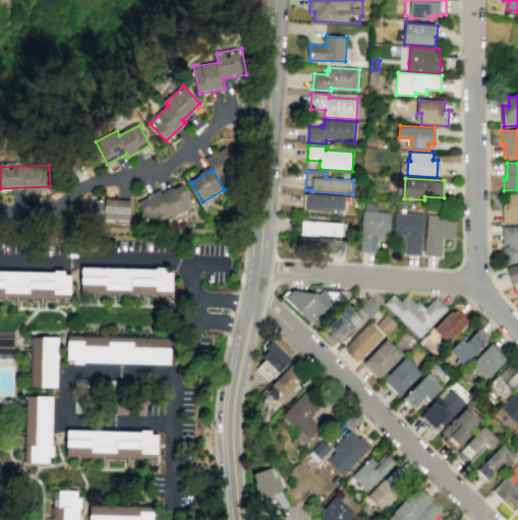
[(140,204),(161,192),(162,194),(170,190),(171,191),(185,184),(195,205),(192,207),(193,209),(175,218),(172,213),(159,220),(157,215),(149,219),(140,204)]
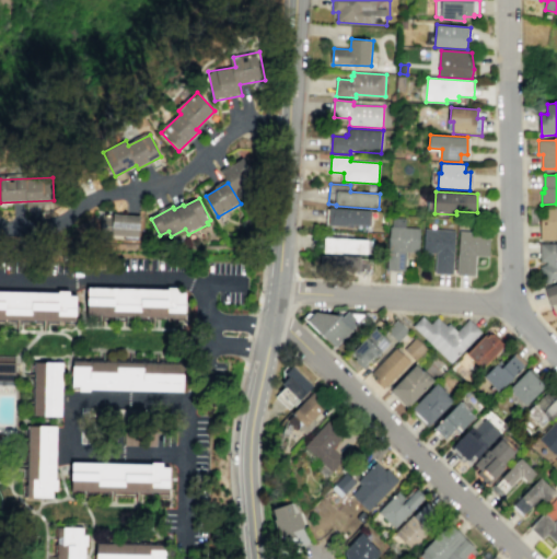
[(332,208),(372,210),(372,226),(349,225),(349,226),(331,225),(332,208)]
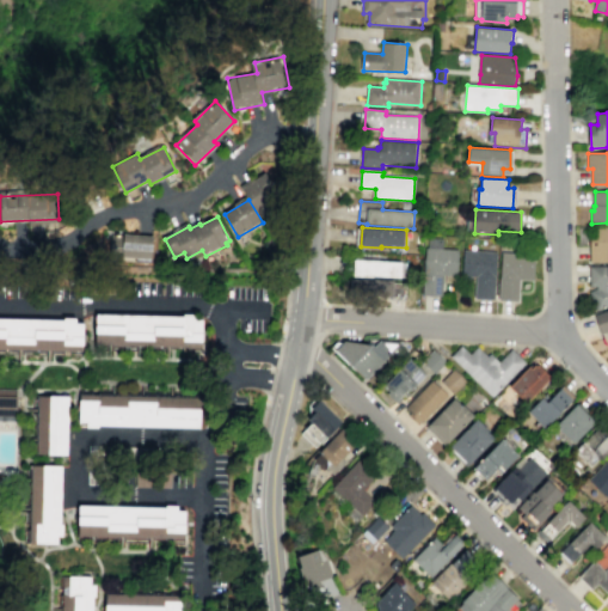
[(597,228),(607,228),(607,263),(591,263),(591,239),(597,239),(597,228)]
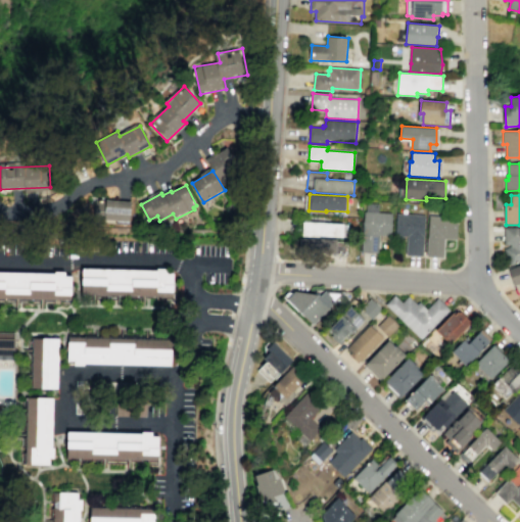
[(105,220),(107,200),(133,202),(131,222),(105,220)]
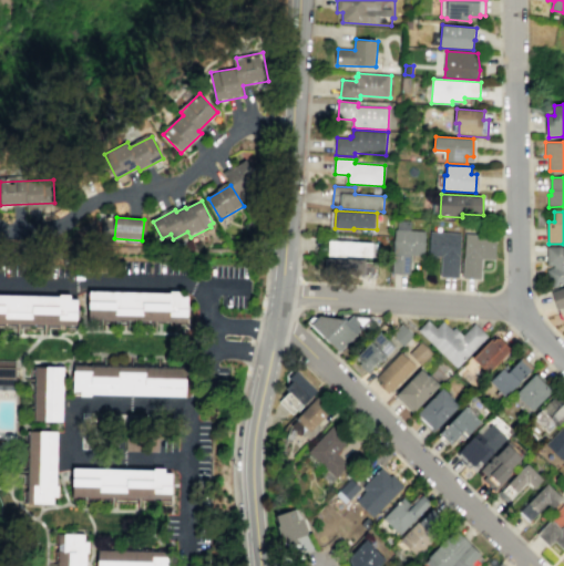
[(399,220),(411,222),(411,230),(428,232),(427,255),(412,254),(411,274),(395,274),(396,229),(398,229),(399,220)]
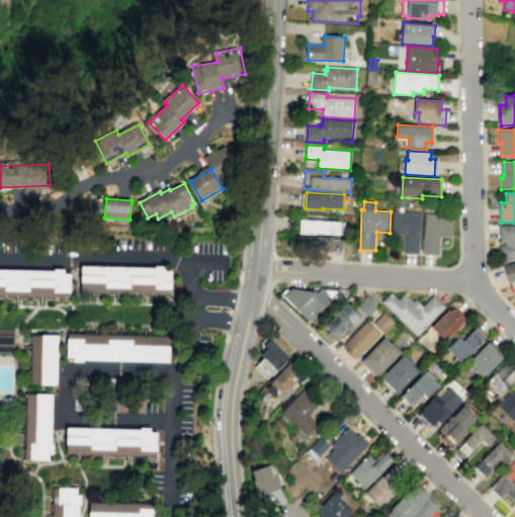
[(394,211),(422,213),(420,254),(404,253),(405,235),(393,235),(394,211)]
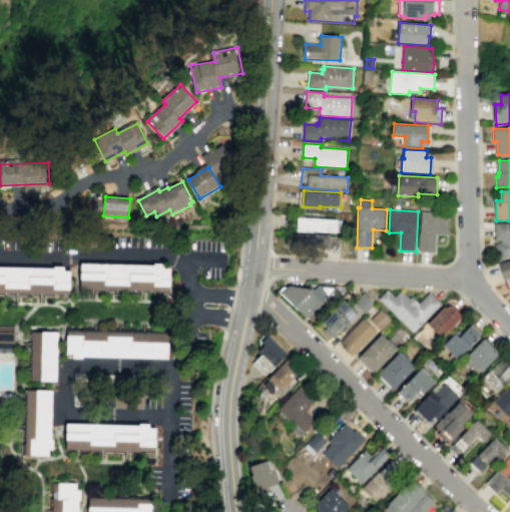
[(422,211),(450,213),(449,235),(437,234),(436,253),(419,251),(422,211)]
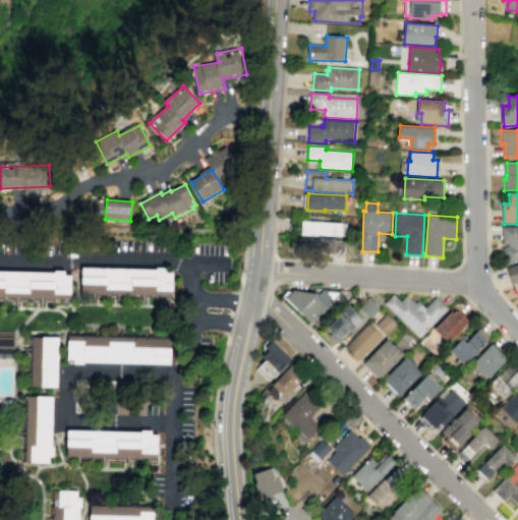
[(301,236),(319,237),(320,235),(347,237),(348,224),(302,221),(301,236)]
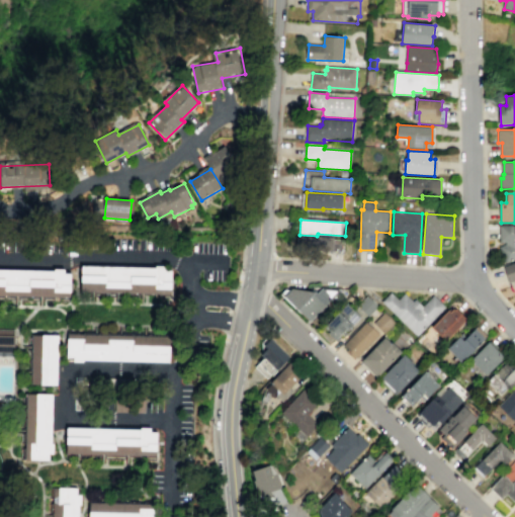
[(500,225),(514,225),(514,260),(507,263),(501,247),(507,245),(507,243),(500,243),(500,225)]
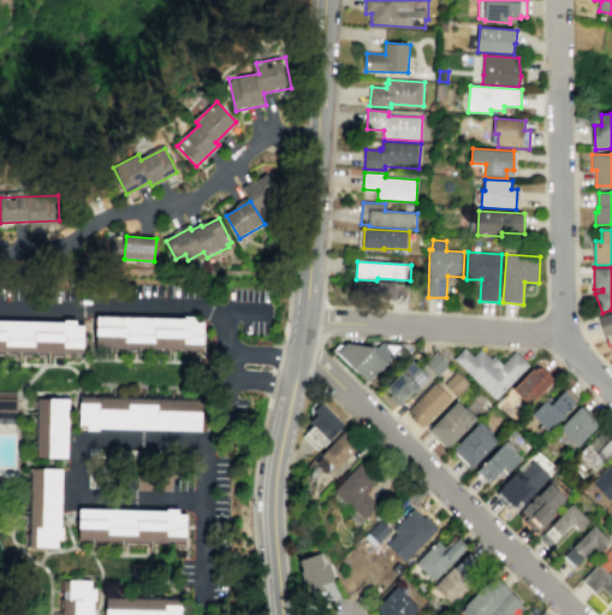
[(355,281),(376,283),(376,282),(398,283),(397,285),(410,287),(409,302),(394,301),(394,299),(354,297),(355,281)]
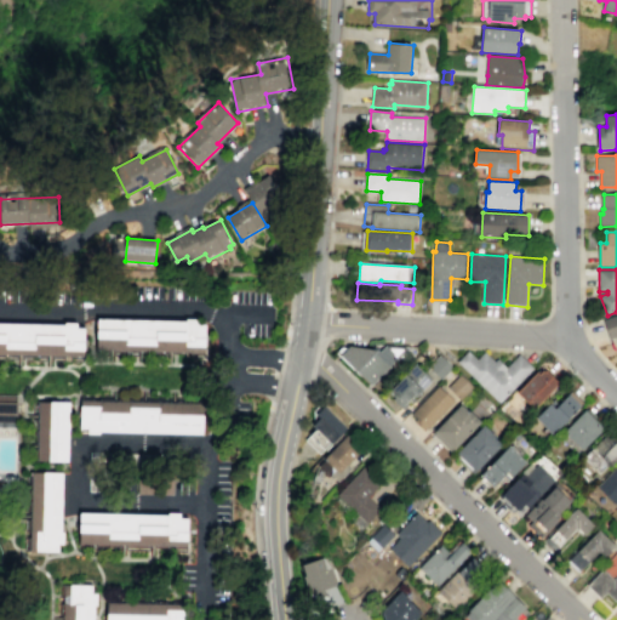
[(605,320),(616,316),(616,337),(611,340),(605,320)]
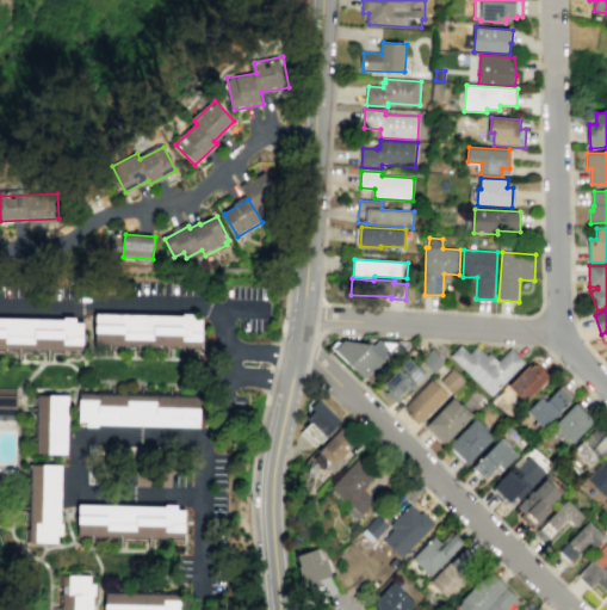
[(98,315),(204,314),(204,347),(98,347),(98,315)]
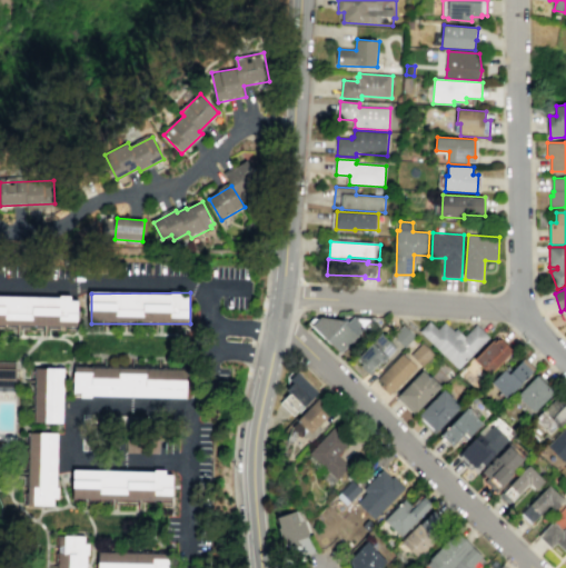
[(80,301),(80,326),(0,325),(0,297),(60,298),(60,295),(72,295),(72,301),(80,301)]
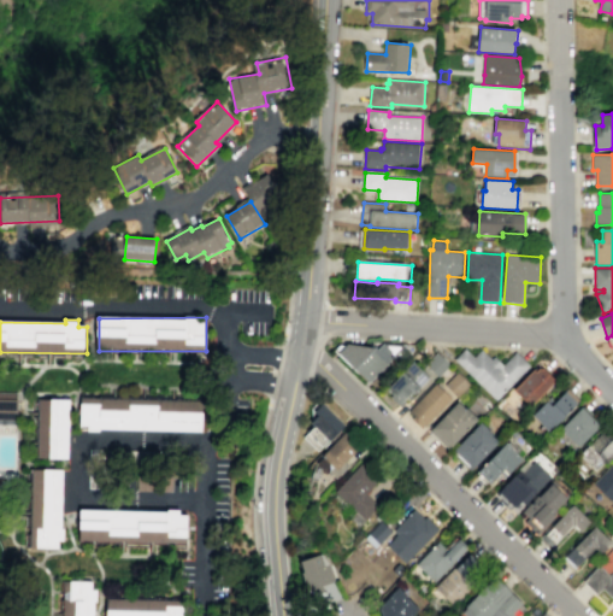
[(335,351),(341,346),(347,346),(348,345),(369,347),(372,342),(379,350),(385,342),(387,345),(406,346),(371,383),(353,365),(352,367),(335,351)]
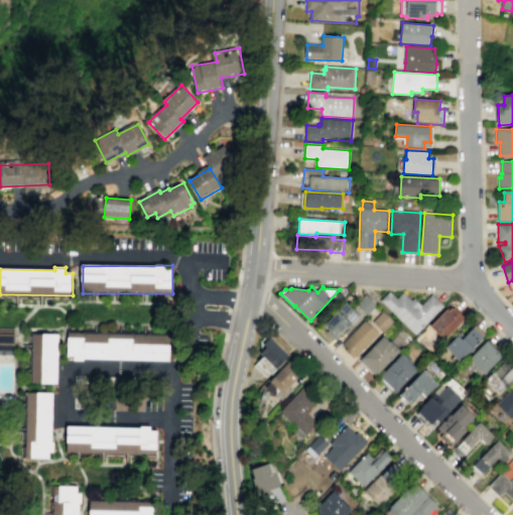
[(382,300),(390,291),(398,298),(404,292),(412,300),(415,298),(422,305),(433,294),(445,306),(416,336),(382,300)]
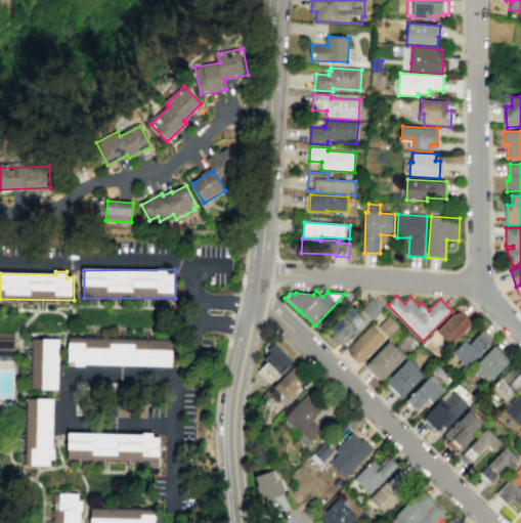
[(373,300),(384,310),(374,320),(362,310),(373,300)]
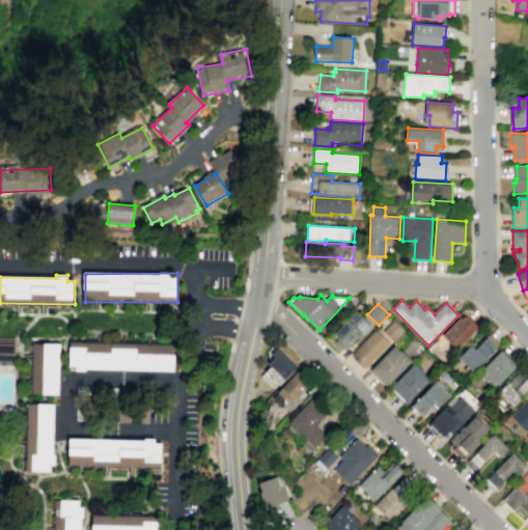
[(357,311),(371,326),(362,335),(363,336),(352,347),(351,346),(346,351),(337,342),(339,340),(333,335),(357,311)]
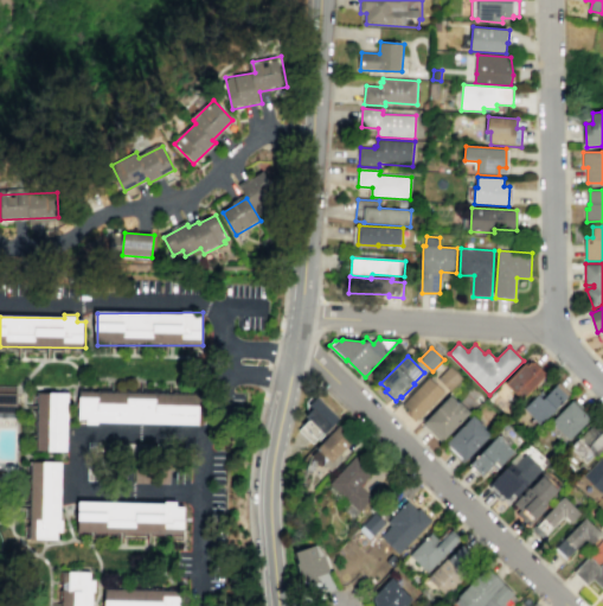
[(534,362),(549,375),(524,401),(506,383),(526,364),(528,365),(532,362),(533,364),(534,362)]
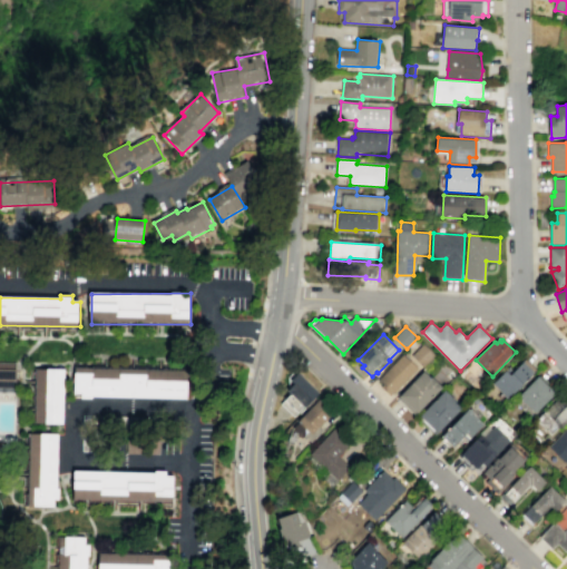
[(413,355),(424,343),(438,355),(426,369),(413,355)]
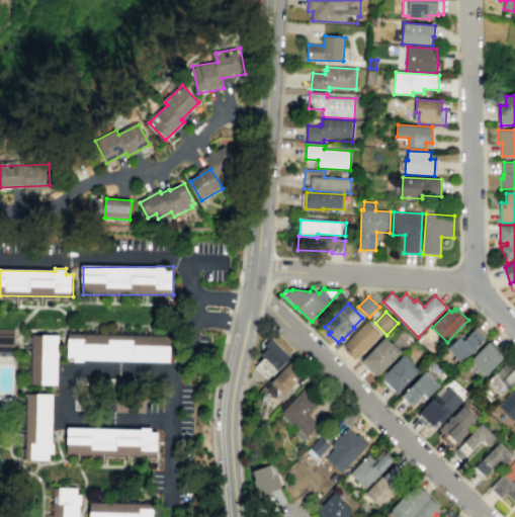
[(367,322),(381,335),(358,358),(357,358),(356,359),(347,352),(349,350),(345,346),(367,322)]
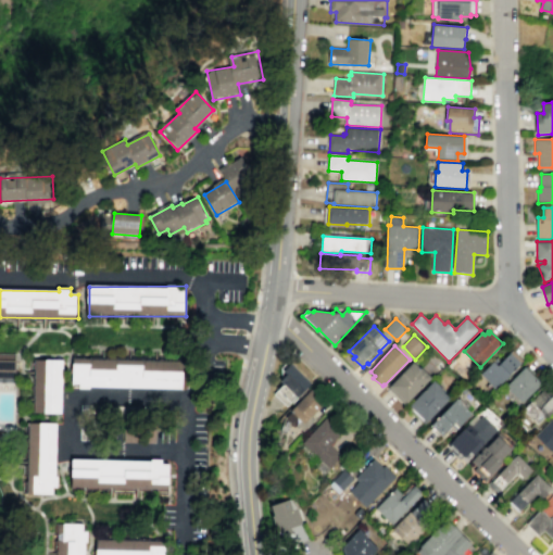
[(513,351),(525,362),(497,390),(480,375),(494,361),(499,366),(513,351)]
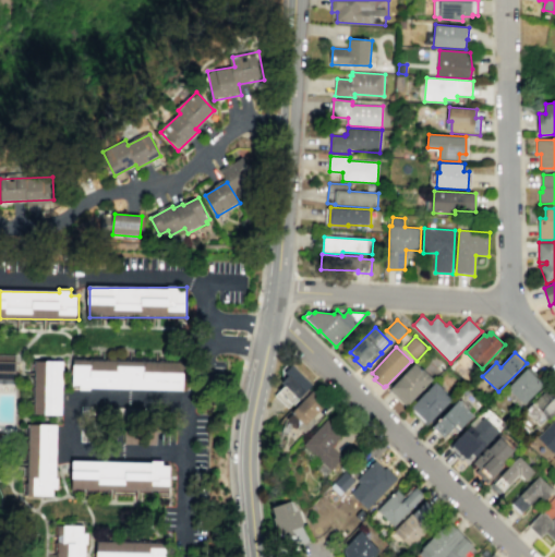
[(73,360),(184,362),(184,390),(73,387),(73,360)]
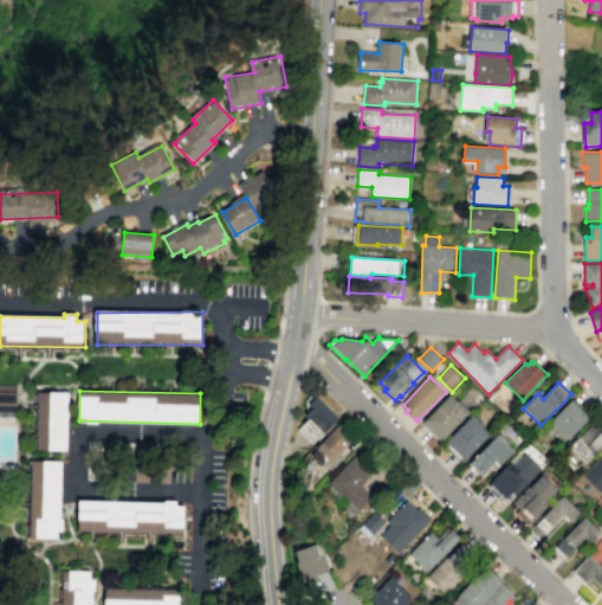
[(0,392),(19,393),(19,412),(0,412),(0,392)]
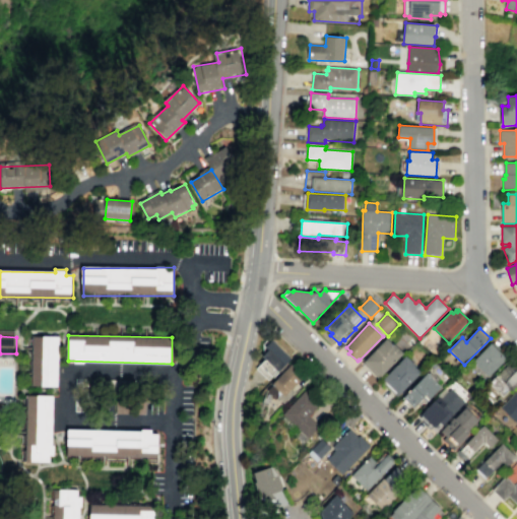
[(34,337),(33,386),(59,387),(60,337),(34,337)]
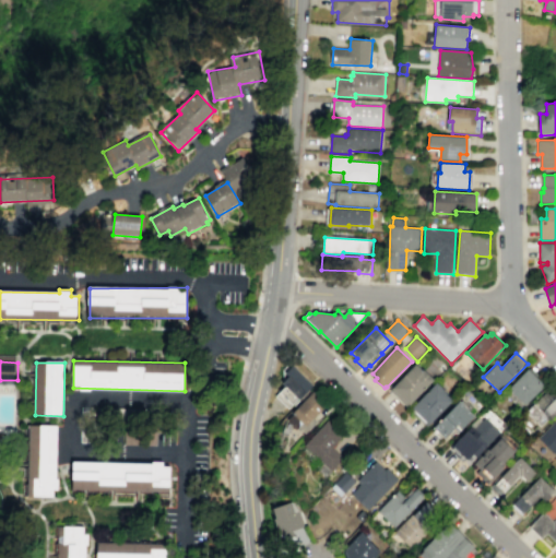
[(291,364),(314,387),(300,400),(299,399),(290,408),(278,396),(286,387),(283,383),(285,381),(284,370),(291,364)]
